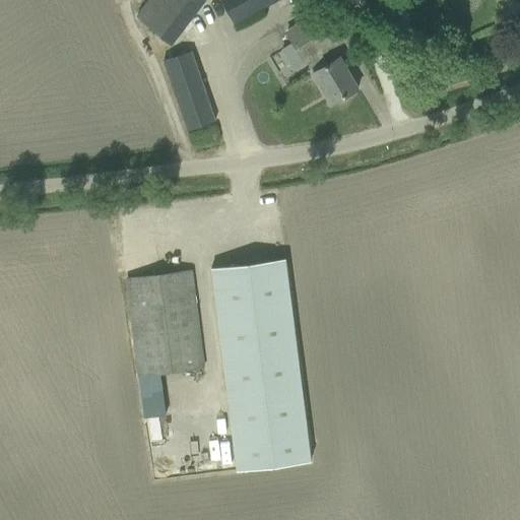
[(145,0),(133,17),(172,45),(203,0),(145,0)]
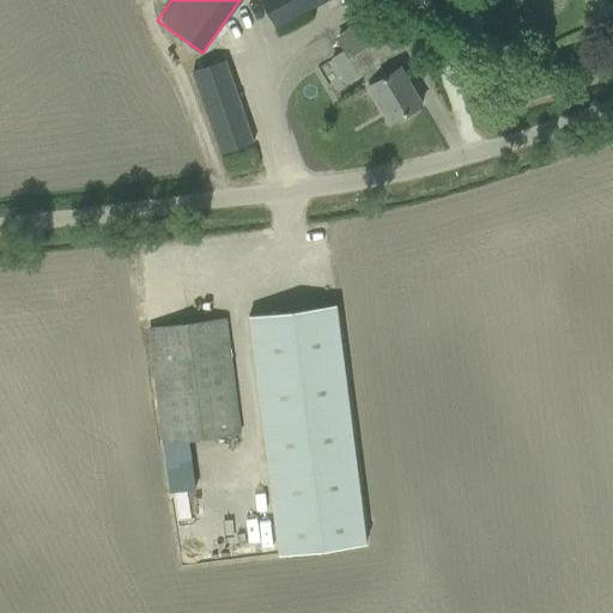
[(343,0),(357,25),(337,38),(359,74),(360,74),(389,123),(422,104),(400,67),(384,77),(377,64),(402,49),(372,0),(259,0),(277,30),(329,0),(343,0)]
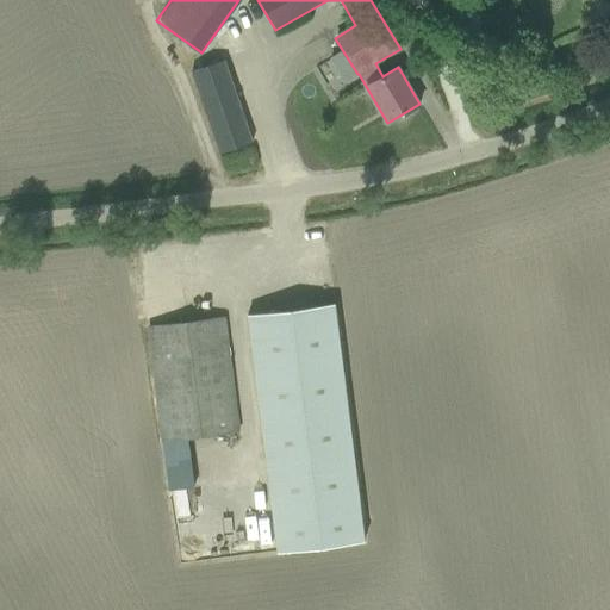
[(224,58),(192,69),(198,85),(221,153),(253,141),(229,74),(224,58)]
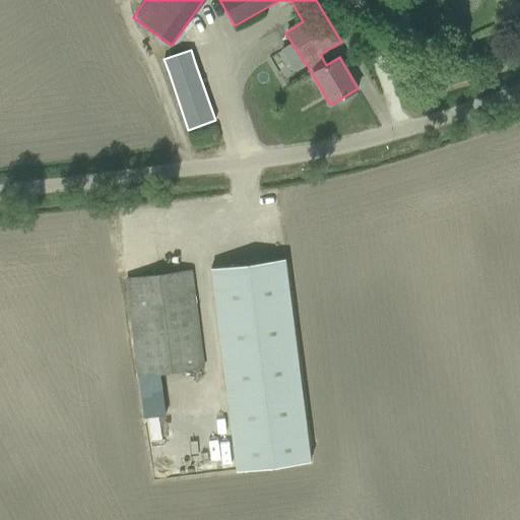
[(210,268),(237,471),(310,461),(283,259),(210,268)]
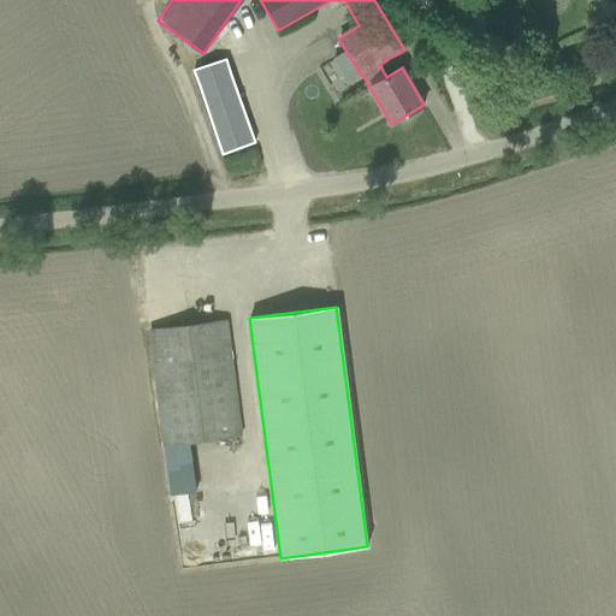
[(149,331),(152,355),(164,445),(240,436),(225,321),(149,331)]
